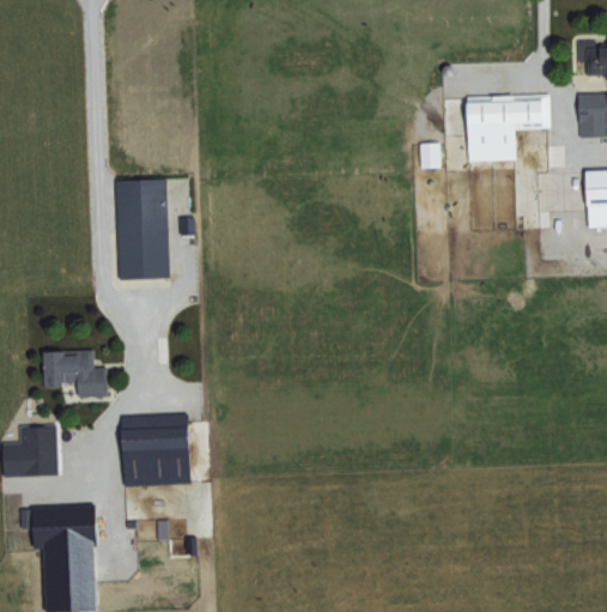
[(606,77),(606,44),(586,46),(587,78),(606,77)]
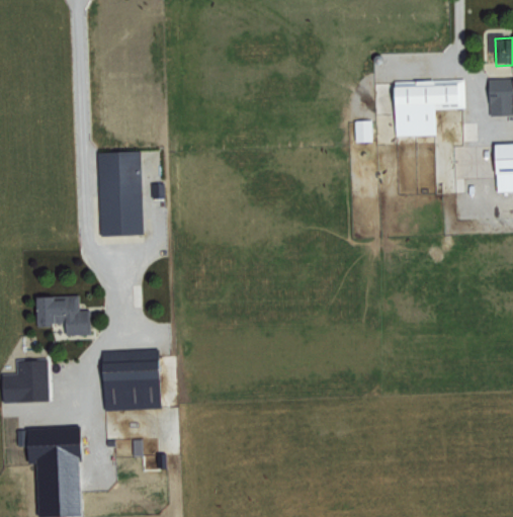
[(512,114),(512,78),(487,79),(488,115),(512,114)]
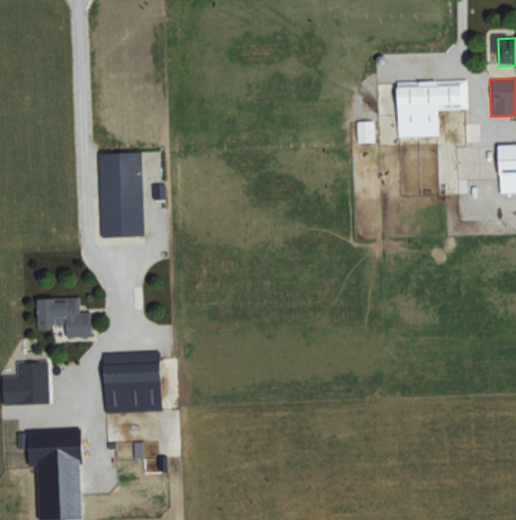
[(395,81),(396,136),(439,135),(439,109),(466,109),(466,80),(395,81)]
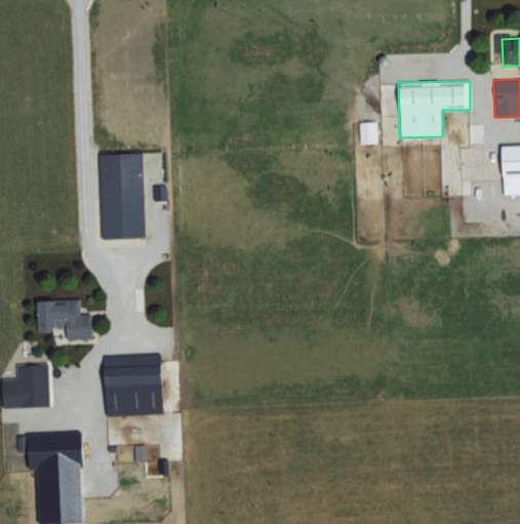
[(375,122),(358,122),(359,144),(375,144),(375,122)]
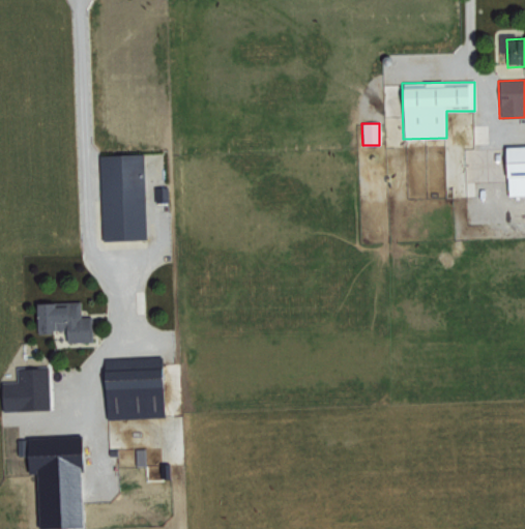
[(524,196),(524,146),(504,147),(505,197),(524,196)]
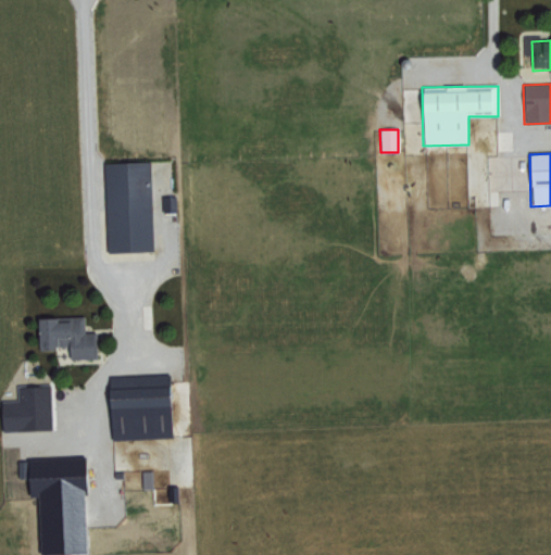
[(104,163),(108,253),(153,252),(151,162),(104,163)]
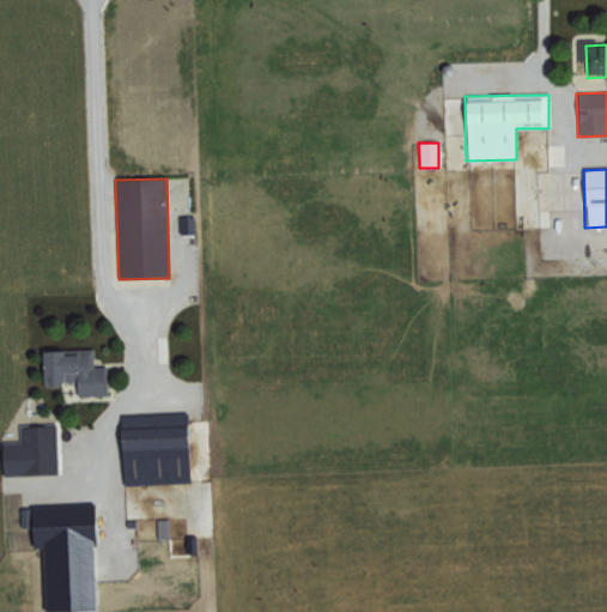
[(108,395),(107,367),(93,368),(93,349),(82,349),(82,356),(70,356),(70,351),(47,351),(48,385),(79,383),(80,397),(108,395)]
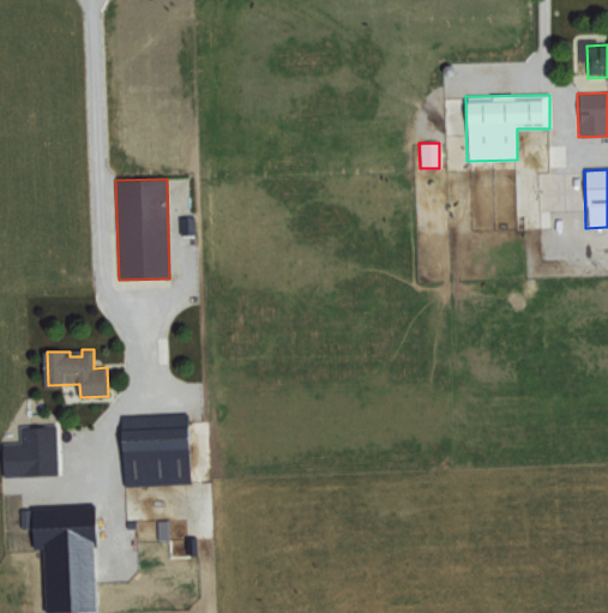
[(5,478),(56,475),(55,427),(18,428),(18,443),(4,443),(5,478)]
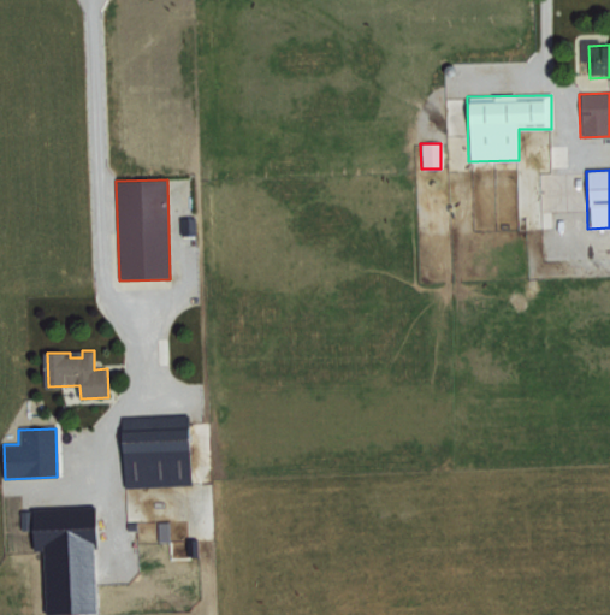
[(195,486),(194,430),(124,431),(124,488),(195,486)]
